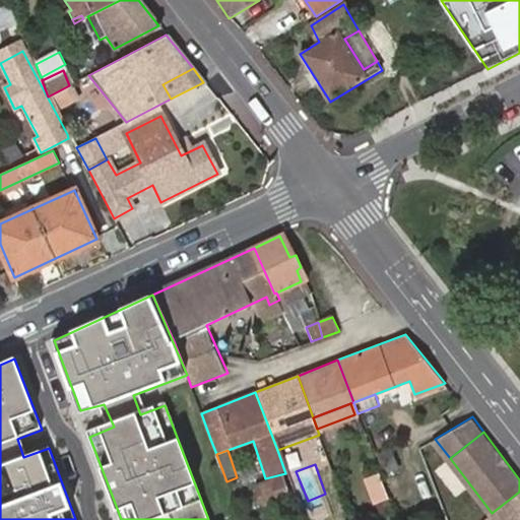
[(390,498),(381,473),(363,480),(370,505),(390,498)]
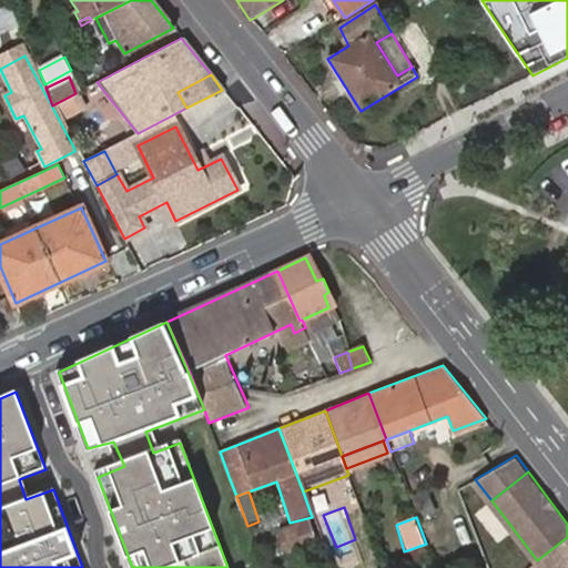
[(307,521),(280,533),(288,554),(316,544),(307,521)]
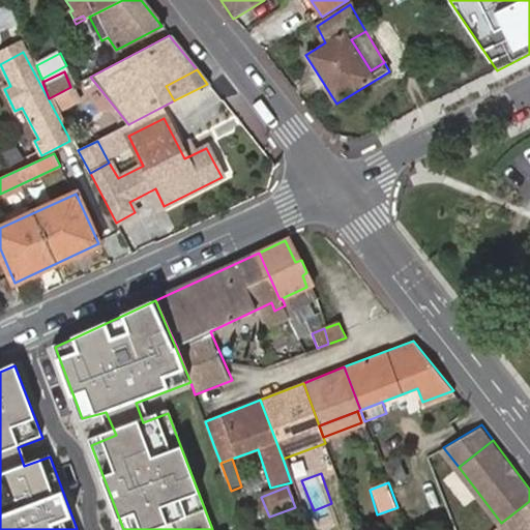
[(493,529),(529,529),(529,501),(501,523),(493,529)]
